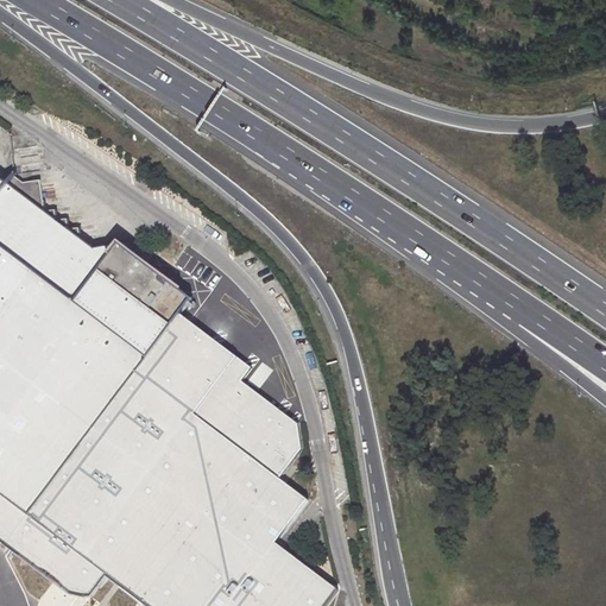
[(98,269),(117,242),(92,248),(77,238),(76,227),(65,227),(64,218),(54,219),(54,209),(43,209),(38,180),(21,181),(12,174),(5,182),(0,188),(0,245),(74,301),(98,269)]
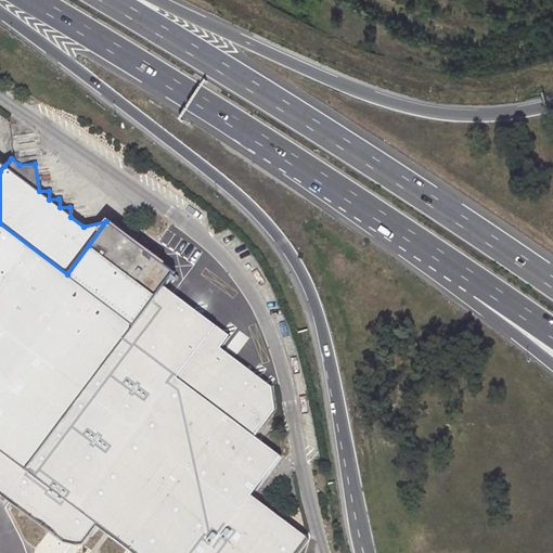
[(106,221),(89,245),(155,295),(163,285),(172,271),(106,221)]
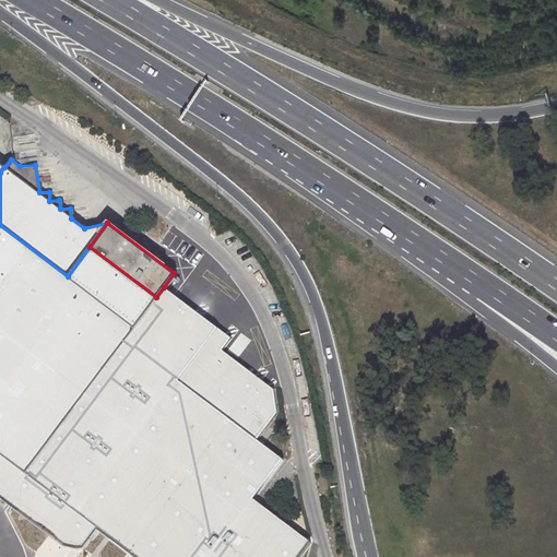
[(68,276),(0,225),(0,452),(25,471),(134,327),(68,276)]
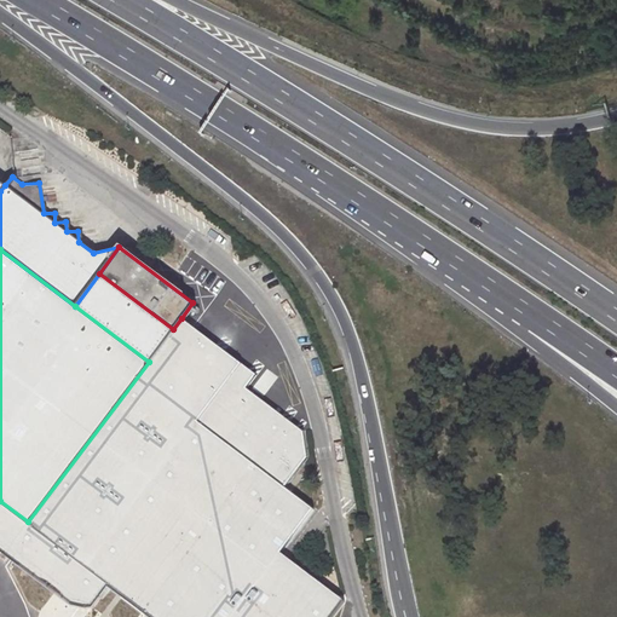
[(173,329),(99,274),(75,306),(149,362),(173,329)]
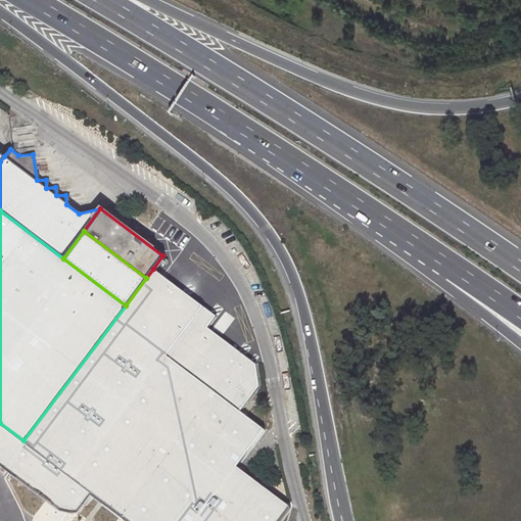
[(263,428),(238,410),(164,354),(201,306),(153,269),(146,278),(126,305),(24,440),(90,493),(126,520),(277,520),(289,506),(235,465),(263,428)]
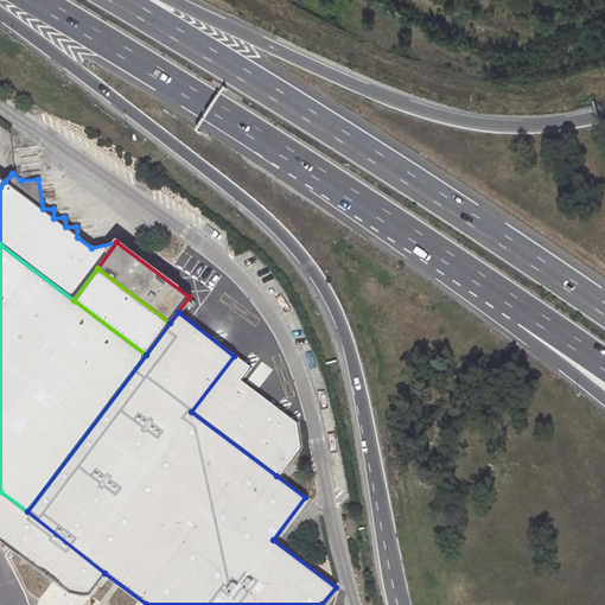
[(191,412),(276,476),(298,447),(294,422),(240,379),(248,367),(234,356),(191,412)]
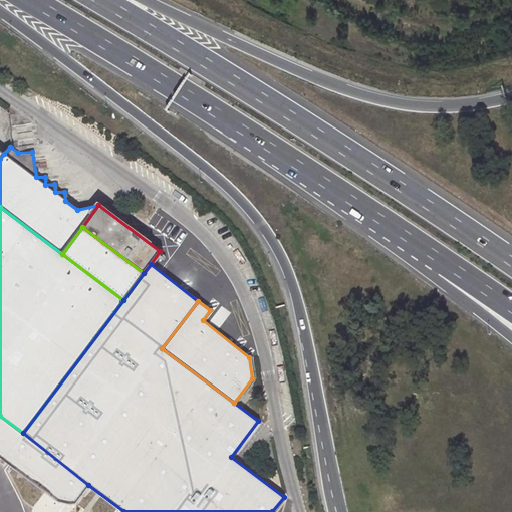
[(75,504),(88,485),(23,433),(0,416),(0,457),(51,495),(57,500),(68,504),(75,504)]
